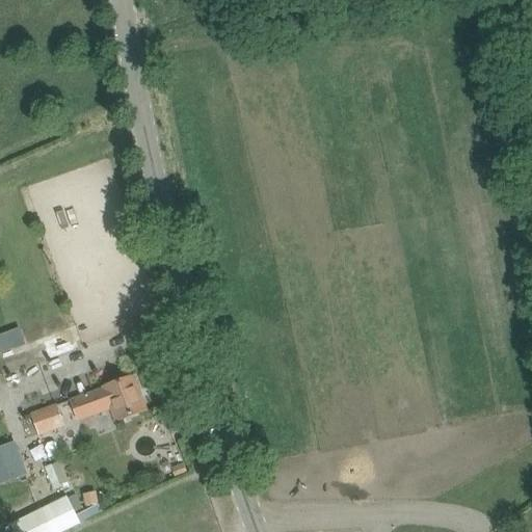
[(0,351),(0,352),(22,344),(16,326),(0,333),(0,351)]
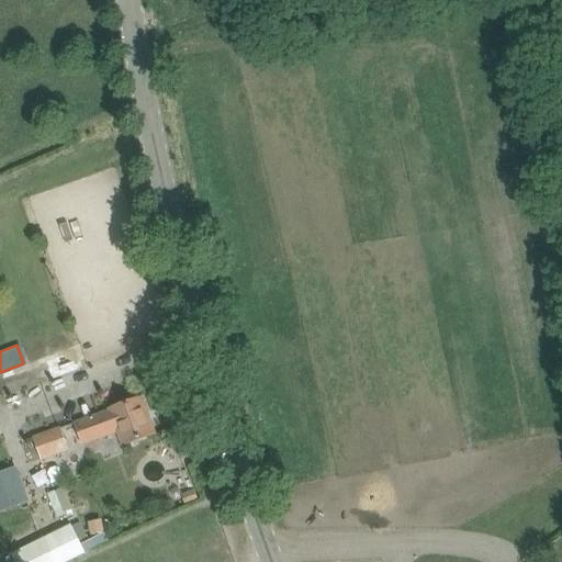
[(141,400),(120,406),(74,424),(81,445),(117,431),(122,446),(154,435),(141,400)]
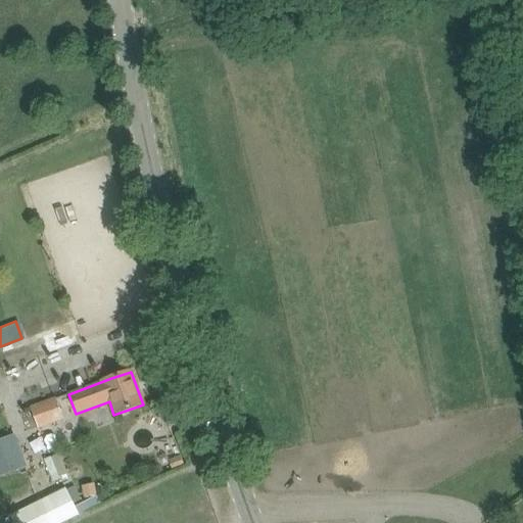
[(64,418),(57,398),(32,409),(38,428),(64,418)]
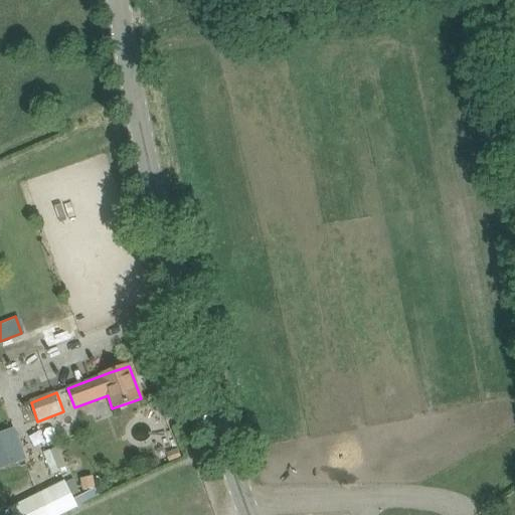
[(0,471),(16,465),(4,433),(0,434),(0,471)]
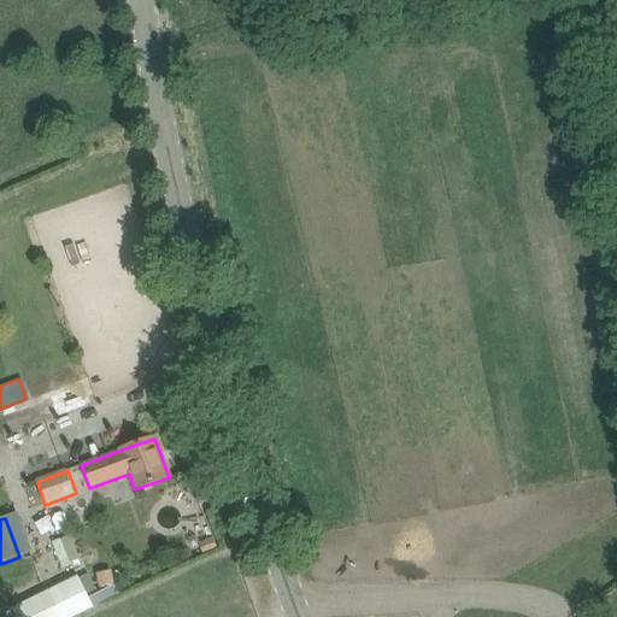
[(215,538),(200,542),(204,552),(218,547),(215,538)]
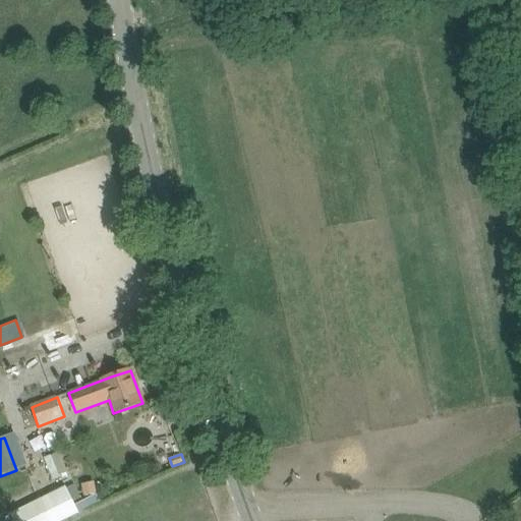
[(53,520),(42,498),(10,514),(14,520),(53,520)]
